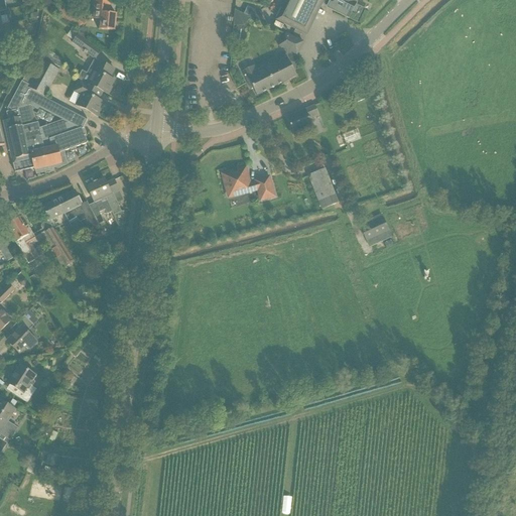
[(57,0),(50,9),(79,30),(87,22),(57,0)]
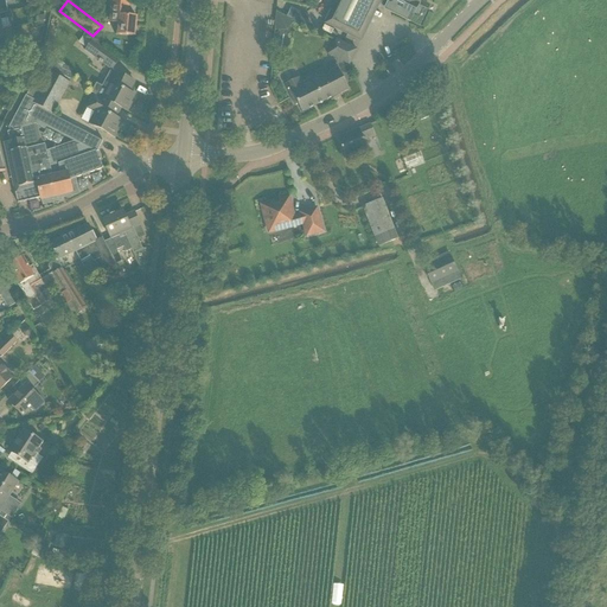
[(125,0),(112,0),(112,11),(110,23),(119,24),(117,34),(134,37),(136,18),(128,17),(129,0),(125,0)]
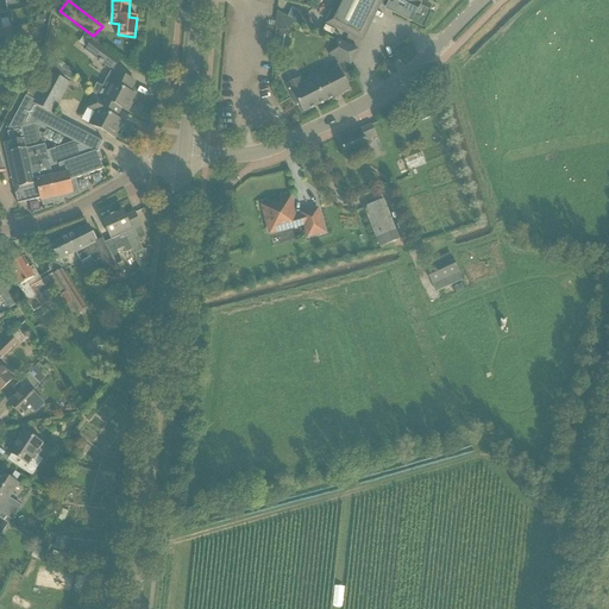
[(338,0),(331,16),(326,24),(362,42),(380,5),(387,8),(385,10),(402,18),(402,17),(408,20),(415,4),(415,5),(418,0),(338,0)]
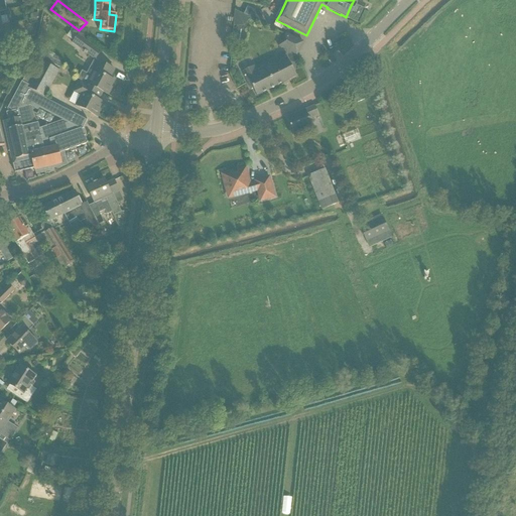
[(247,7),(244,14),(248,16),(248,18),(249,18),(258,23),(259,23),(263,14),(252,9),(247,7)]
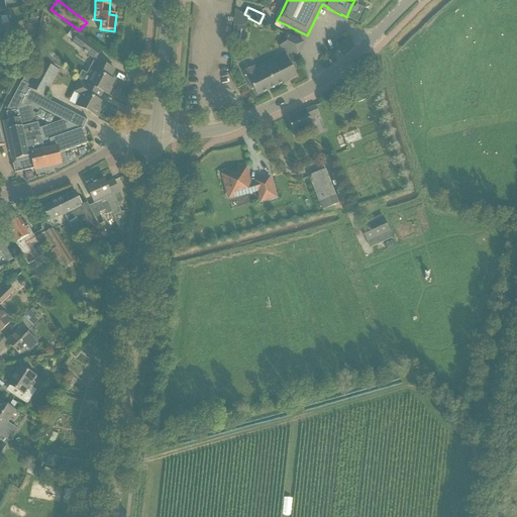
[(248,18),(235,12),(234,25),(244,27),(249,18),(248,18)]
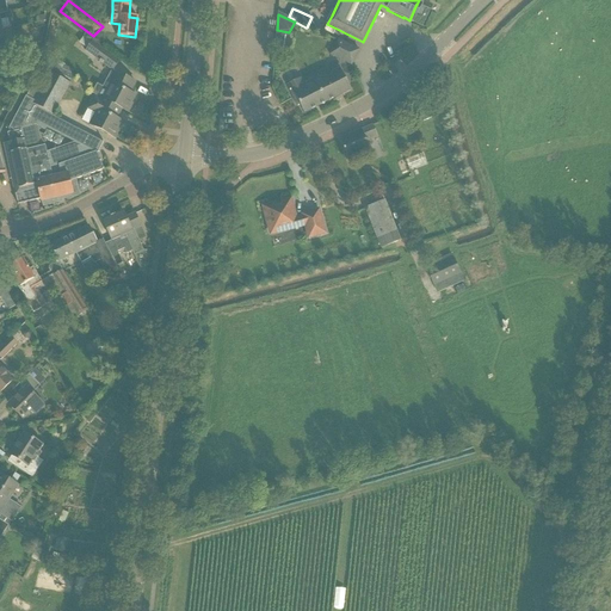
[(12,29),(2,31),(0,31),(0,48),(13,47),(11,38),(13,37),(12,29)]
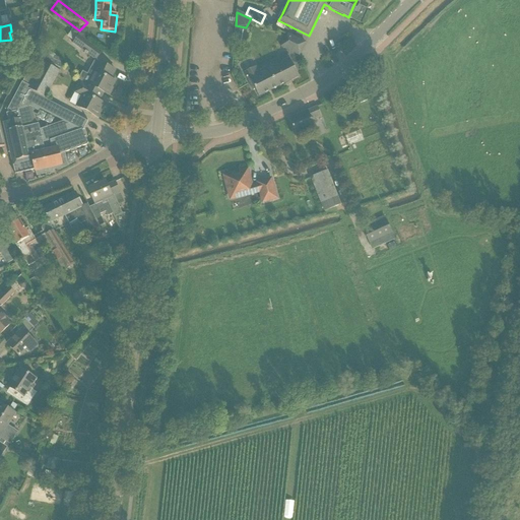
[(72,30),(67,37),(73,42),(78,36),(72,30)]
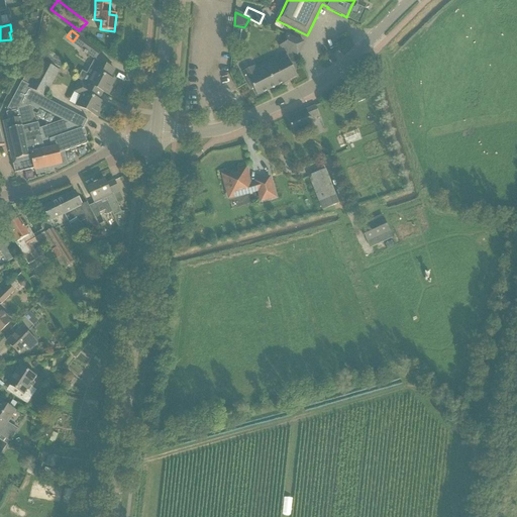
[(286,33),(279,46),(288,50),(294,38),(286,33)]
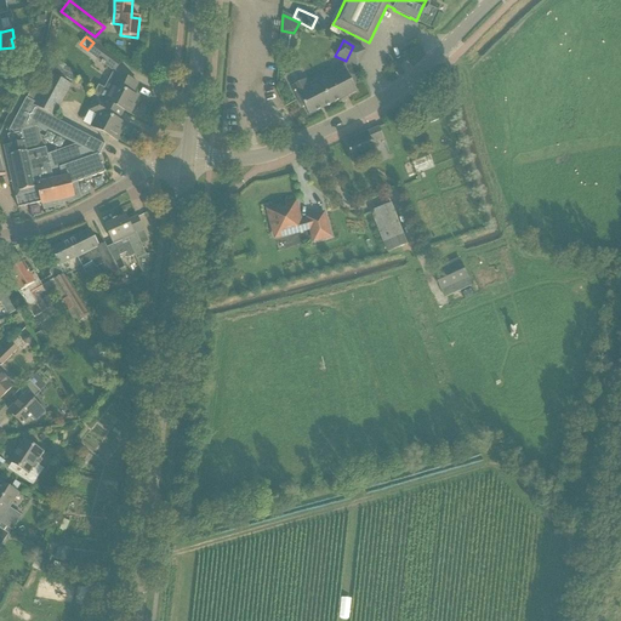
[(87,50),(86,52),(114,73),(121,63),(93,43),(87,50)]
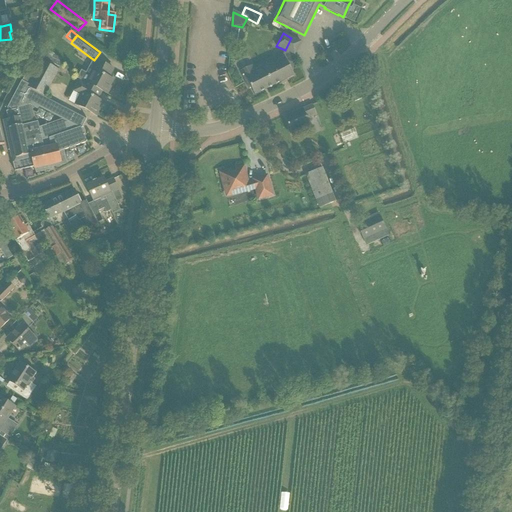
[(42,47),(39,52),(52,58),(54,54),(49,52),(50,51),(42,47)]
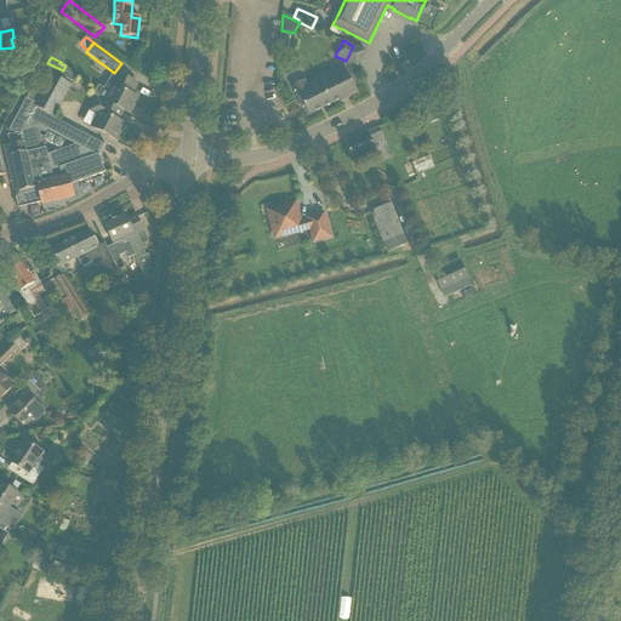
[(33,87),(27,98),(34,103),(33,106),(53,117),(70,85),(77,78),(72,75),(63,70),(47,63),(44,61),(41,60),(41,70),(34,84),(33,87)]
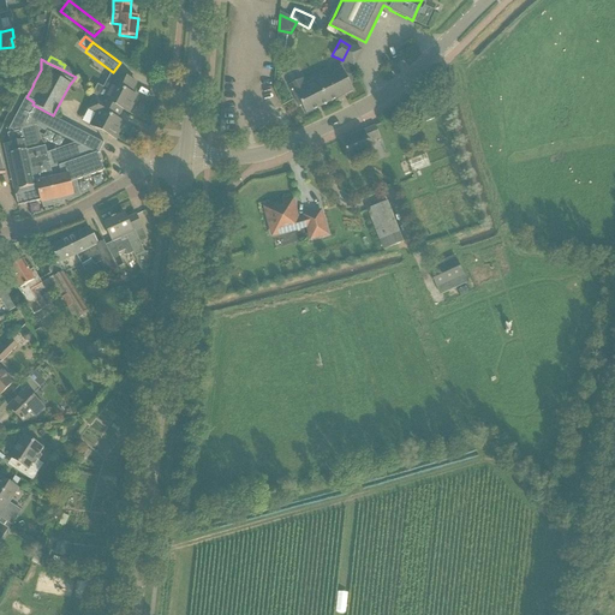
[(323,75),(326,79),(293,96),(299,107),(302,106),(306,115),(352,91),(342,71),(340,66),(323,75)]
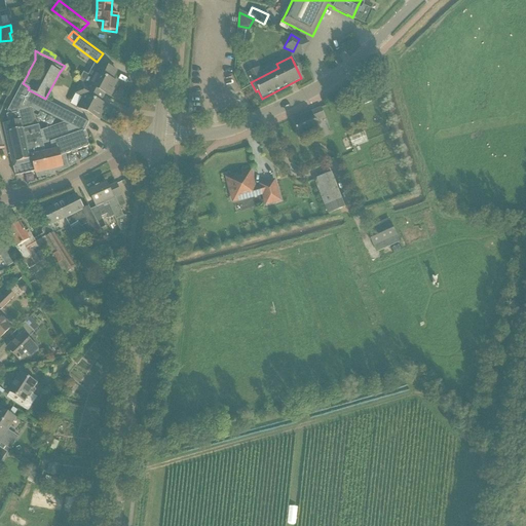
[(100,63),(88,85),(104,95),(110,97),(111,95),(110,94),(116,82),(111,80),(116,71),(107,67),(100,63)]
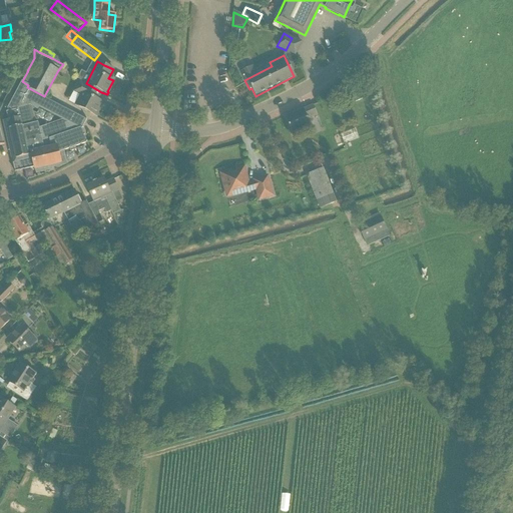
[(78,84),(74,92),(80,95),(75,105),(90,113),(96,116),(97,113),(96,113),(101,102),(97,100),(101,92),(86,83),(80,80),(78,84)]
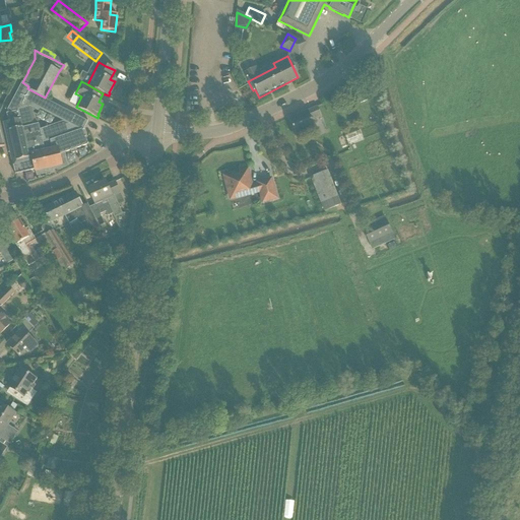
[(8,122),(4,123),(4,124),(9,145),(10,150),(13,167),(15,175),(35,170),(23,127),(35,125),(30,107),(38,111),(39,109),(63,121),(83,131),(88,121),(79,116),(45,99),(45,98),(27,88),(28,86),(22,82),(7,111),(8,113),(6,113),(6,114),(8,122)]
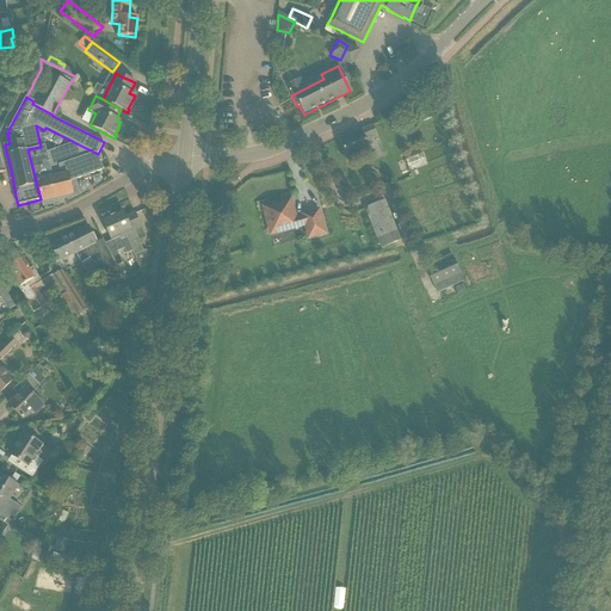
[(339,140),(344,150),(349,161),(370,152),(366,142),(377,137),(372,125),(339,140)]
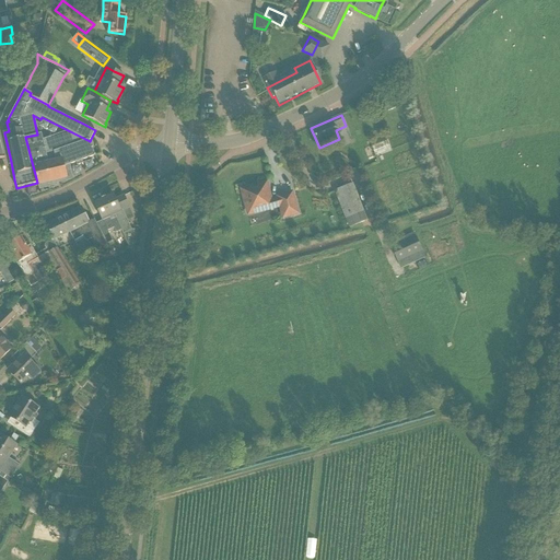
[(37,135),(25,137),(34,167),(37,183),(37,185),(66,178),(63,167),(76,163),(77,166),(81,164),(83,163),(82,161),(94,156),(90,141),(68,130),(44,139),(42,133),(37,135)]
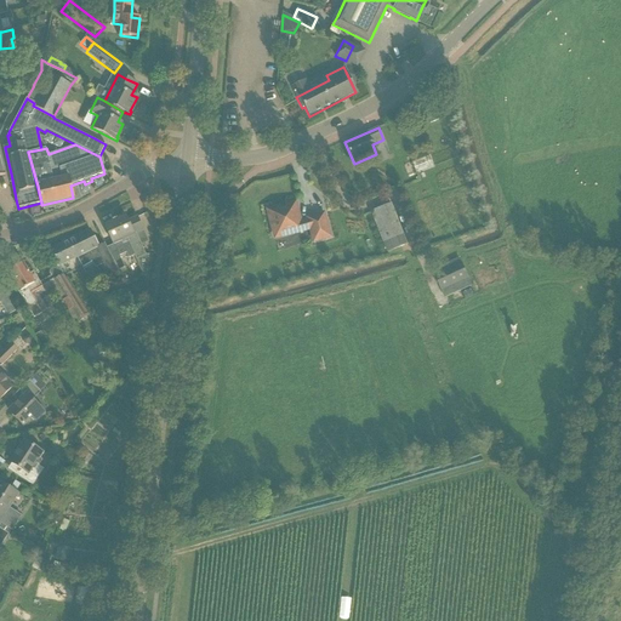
[(301,223),(295,203),(285,206),(286,209),(280,210),(280,208),(267,211),(273,233),(294,227),(295,233),(303,232),(303,231),(309,228),(313,241),(330,238),(324,214),(307,218),(308,222),(301,223)]
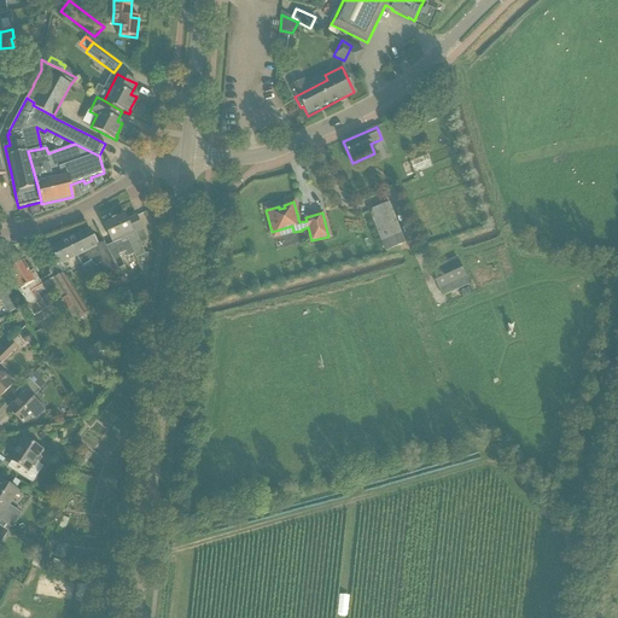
[(385,251),(404,244),(389,203),(369,210),(385,251)]
